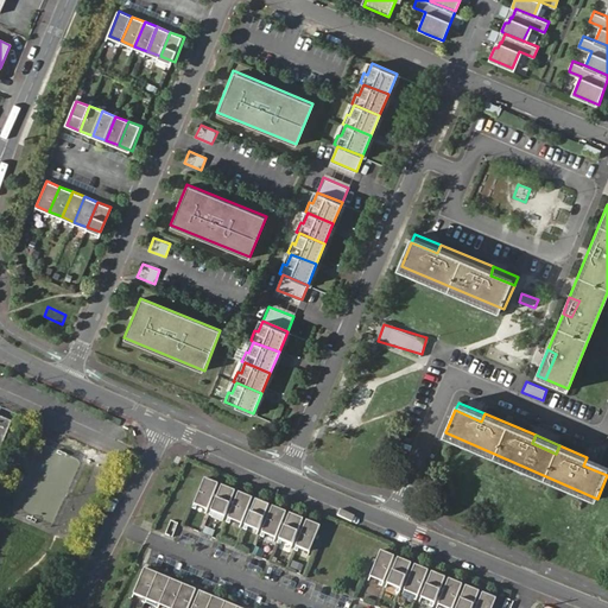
[(583,466),(607,475),(607,473),(607,466),(587,457),(583,466)]
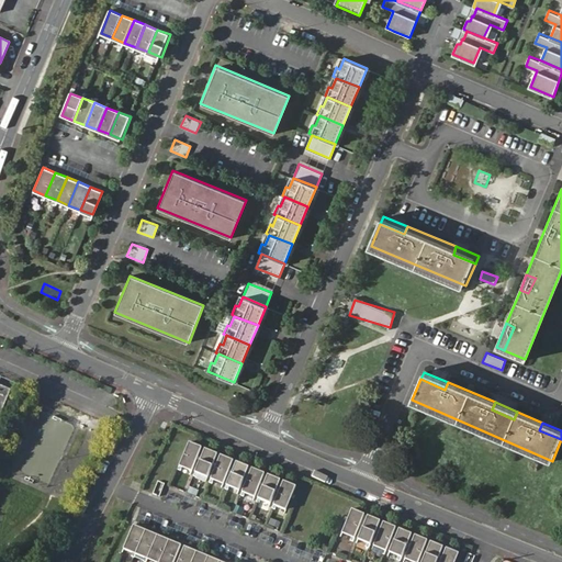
[(201,447),(188,442),(179,465),(191,471),(201,447)]
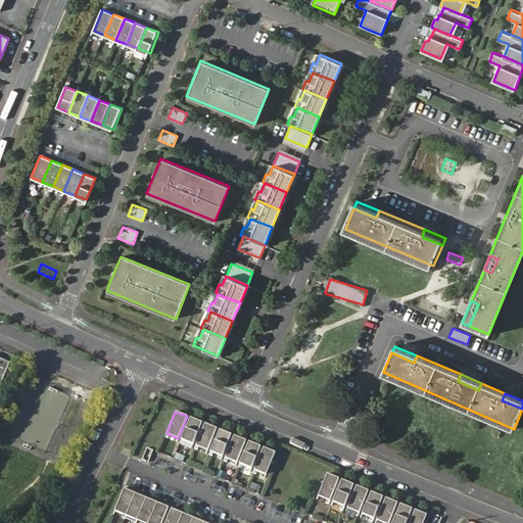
[(190,418),(181,439),(193,444),(201,422),(190,418)]
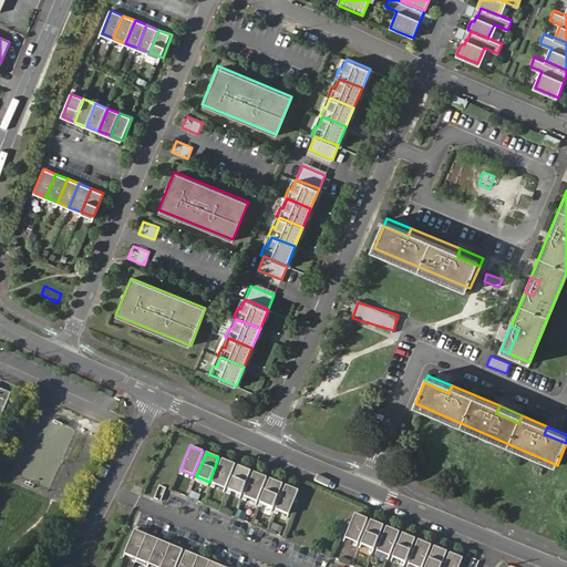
[(222,459),(213,483),(225,487),(235,464),(222,459)]
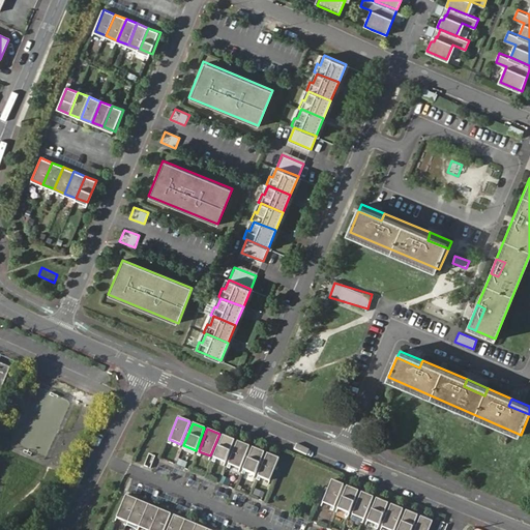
[(223,435),(213,457),(225,462),(234,440),(223,435)]
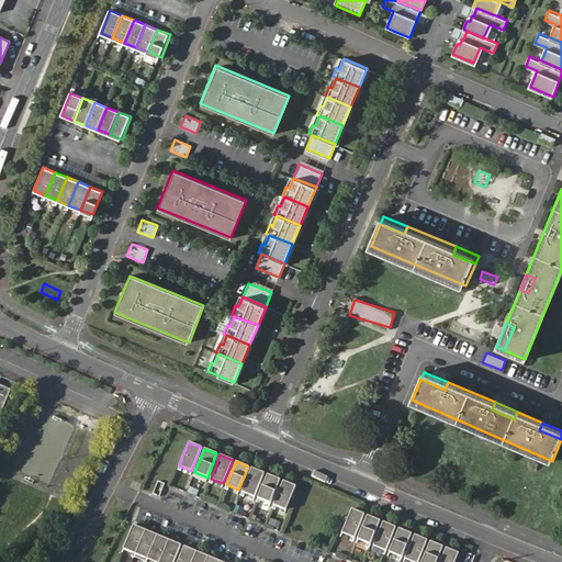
[(251,468),(242,491),(255,496),(263,473),(251,468)]
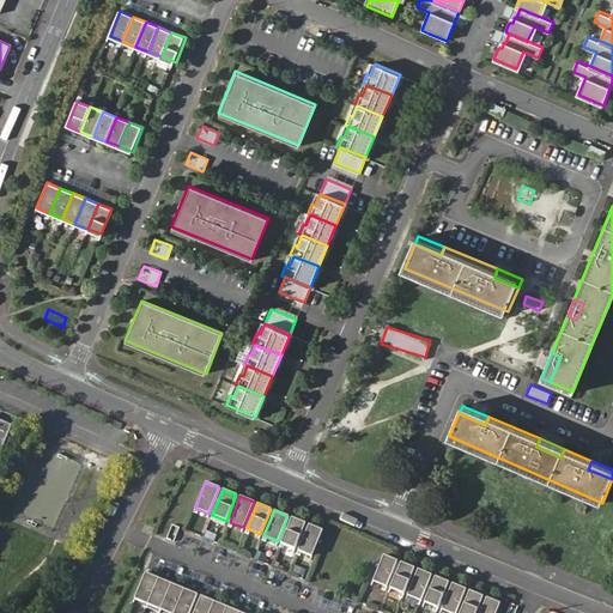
[(291,517),(281,542),(295,548),(305,523),(291,517)]
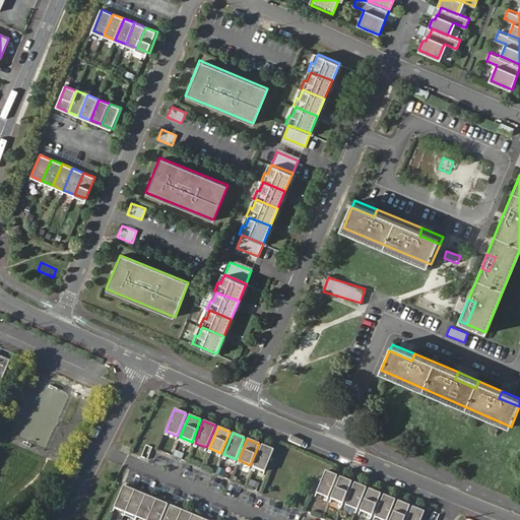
[(261,445),(253,466),(264,470),(273,449),(261,445)]
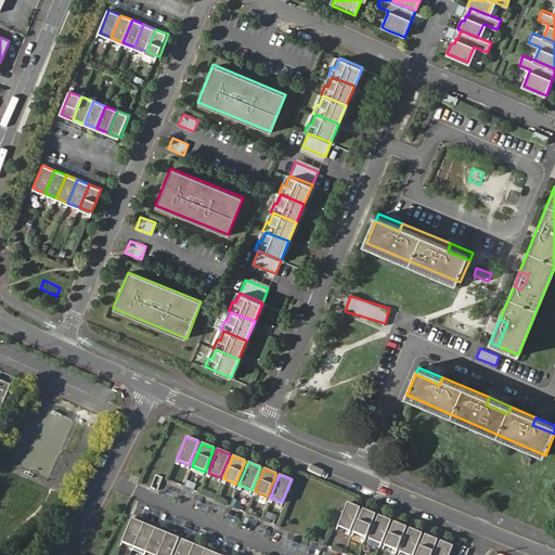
[(233,499),(231,506),(240,508),(242,501),(233,499)]
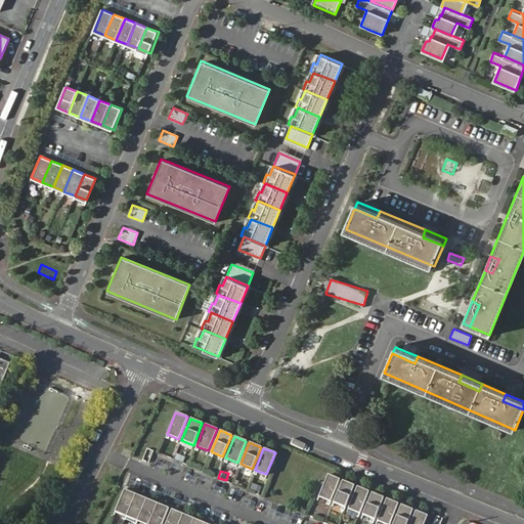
[(328,474),(318,495),(331,500),(340,479),(328,474)]
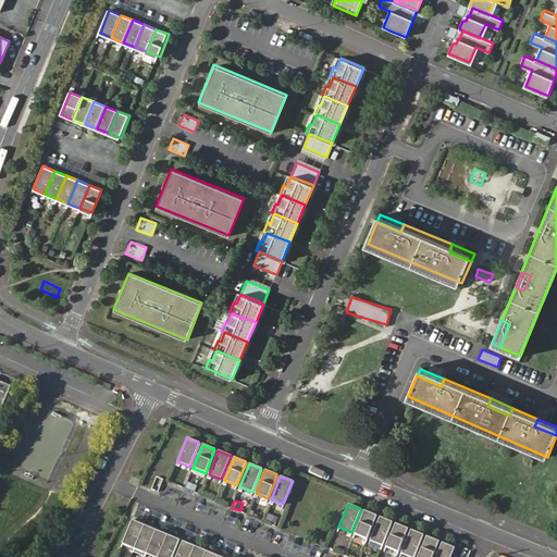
[(364,510),(355,533),(367,539),(376,516),(364,510)]
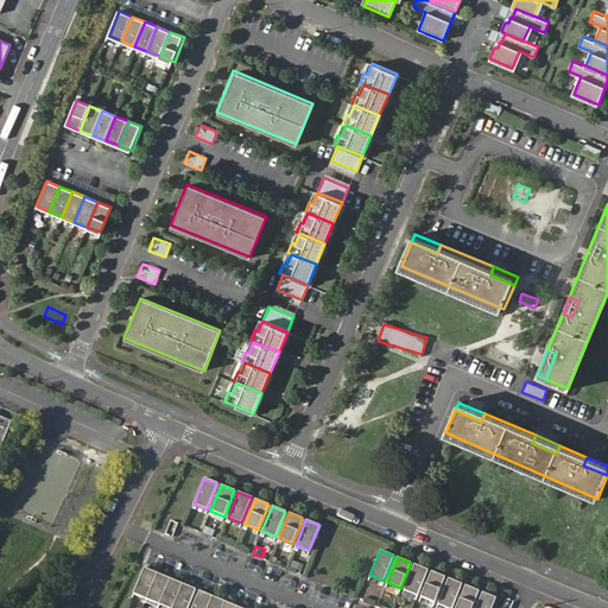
[(415,564),(404,589),(418,595),(428,569),(415,564)]
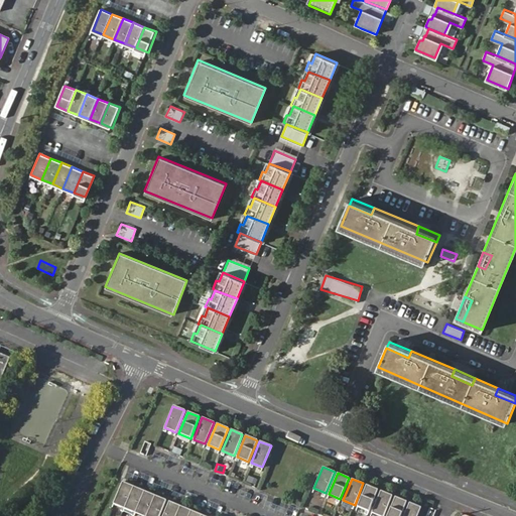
[(133,487),(122,482),(113,503),(124,508),(133,487)]
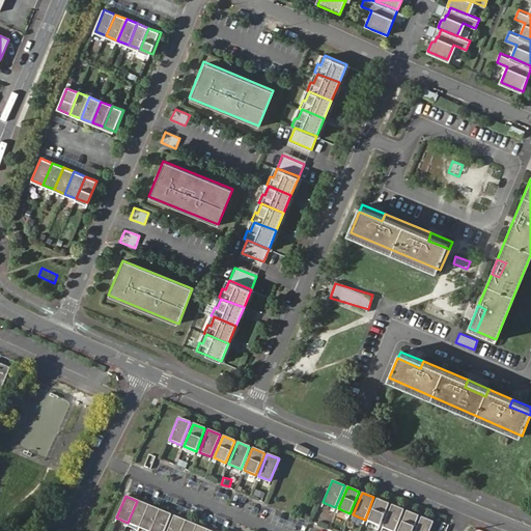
[(376,498),(368,521),(380,525),(389,503),(376,498)]
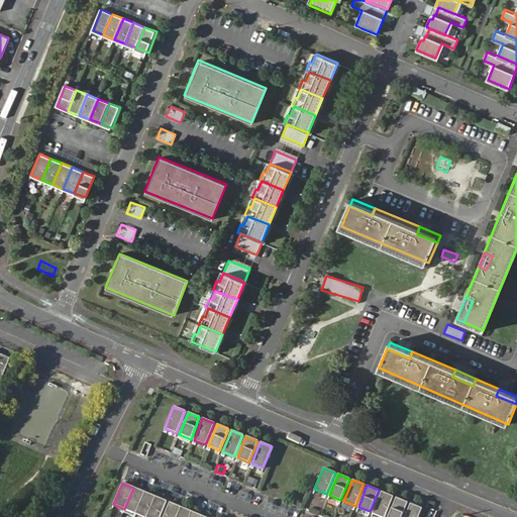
[(144,492),(133,488),(124,509),(135,513),(144,492)]
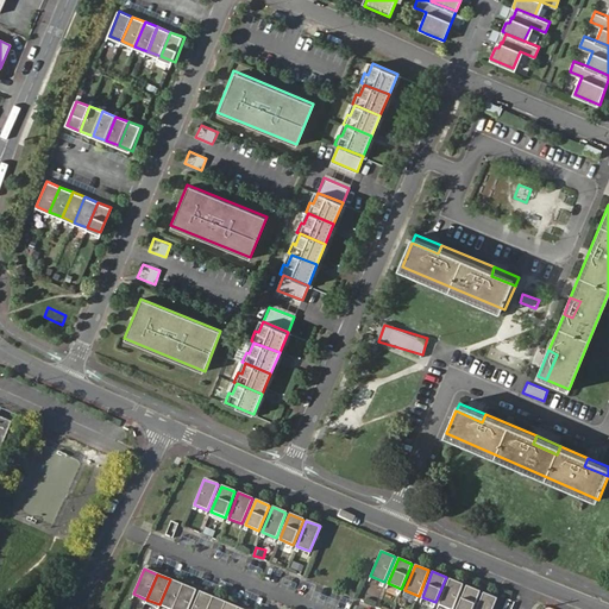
[(449,578),(439,603),(451,608),(452,608),(463,584),(449,578)]
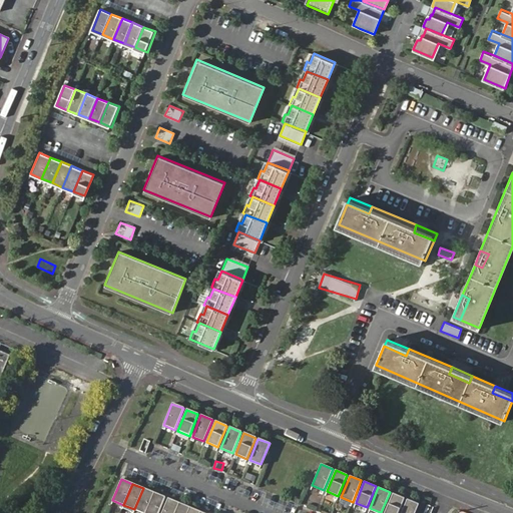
[(145,512),(154,493),(143,488),(134,509),(143,512),(145,512)]
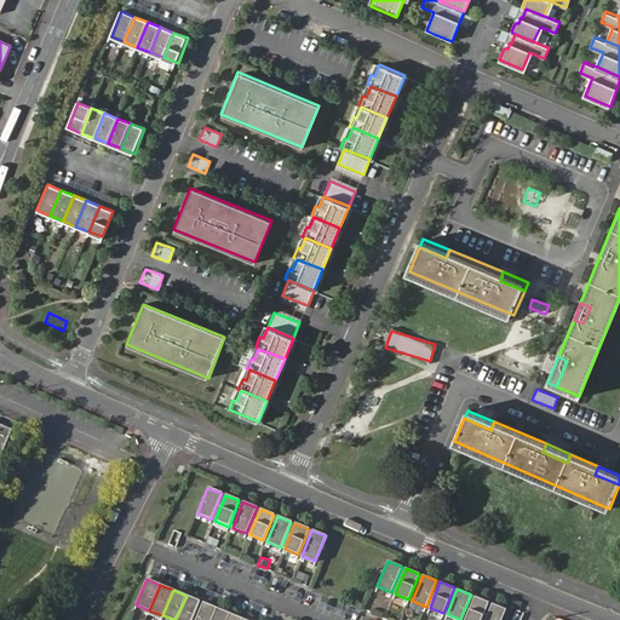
[(191,619),(200,601),(187,596),(176,619),(191,619)]
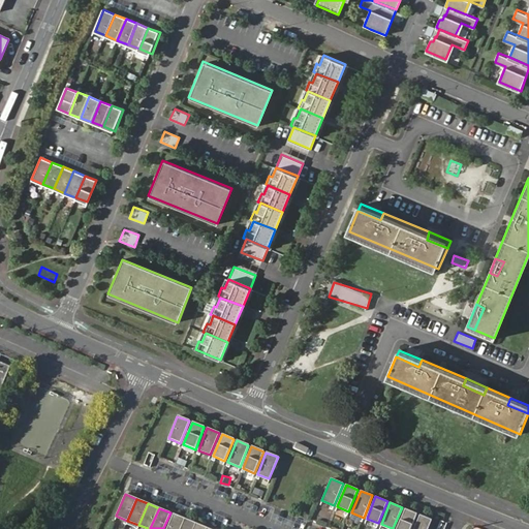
[(405,508),(396,528),(410,528),(416,514),(405,508)]
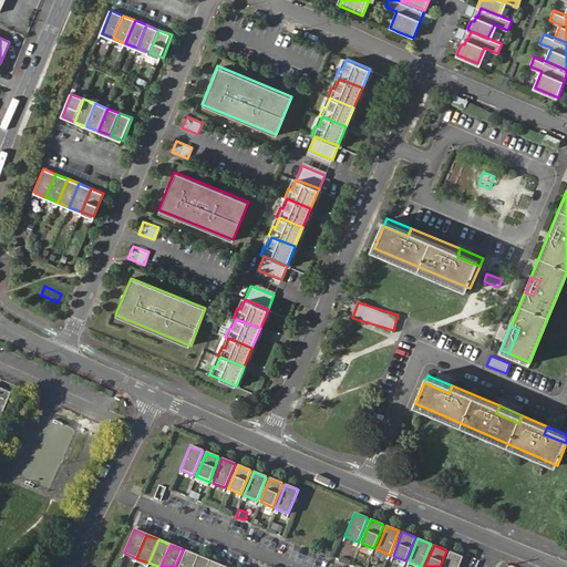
[(186,550),(179,566),(193,566),(198,556),(186,550)]
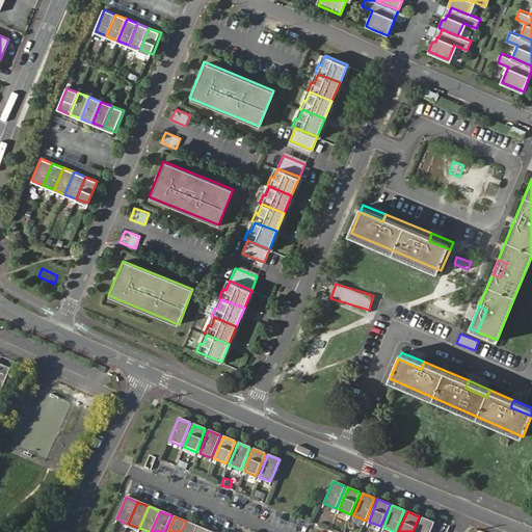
[(422,517),(416,531),(429,531),(434,523),(422,517)]
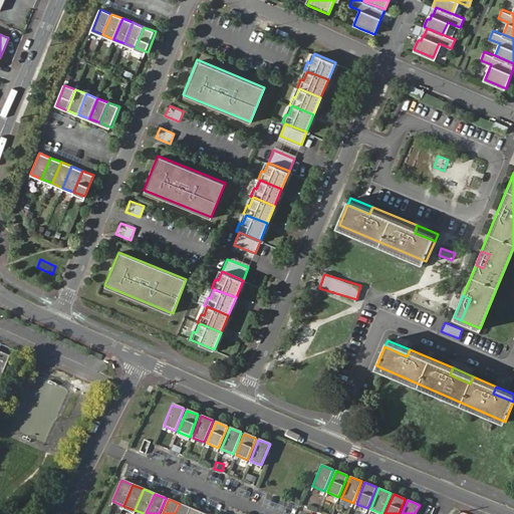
[(188,513),(191,508),(180,504),(175,513),(188,513)]
